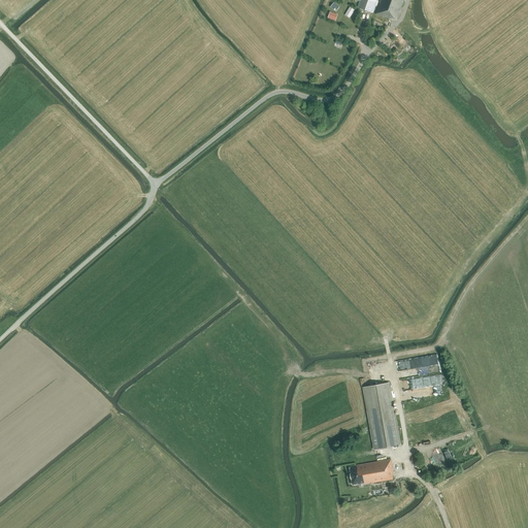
[(373,13),(376,0),(359,0),(360,1),(357,7),(373,13)]
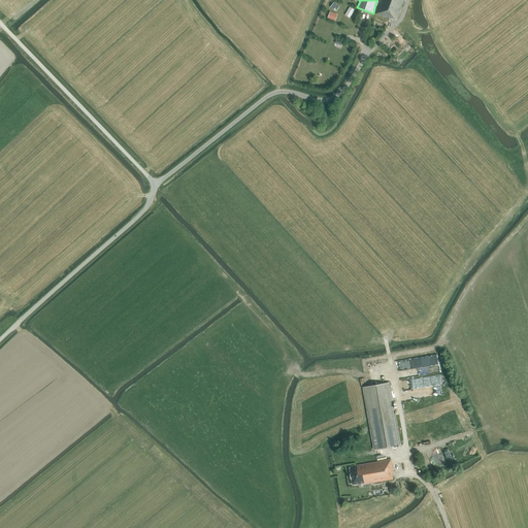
[(381,0),(375,14),(392,20),(392,19),(397,20),(403,0),(381,0)]
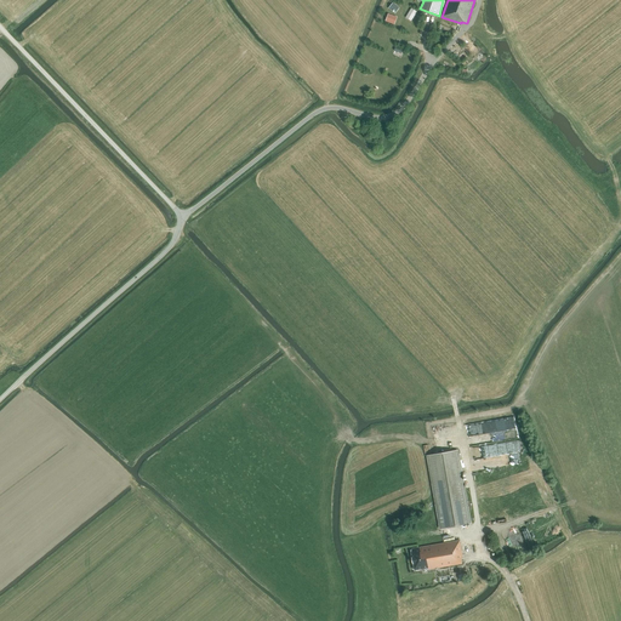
[(416,12),(411,9),(406,16),(412,20),(416,12)]
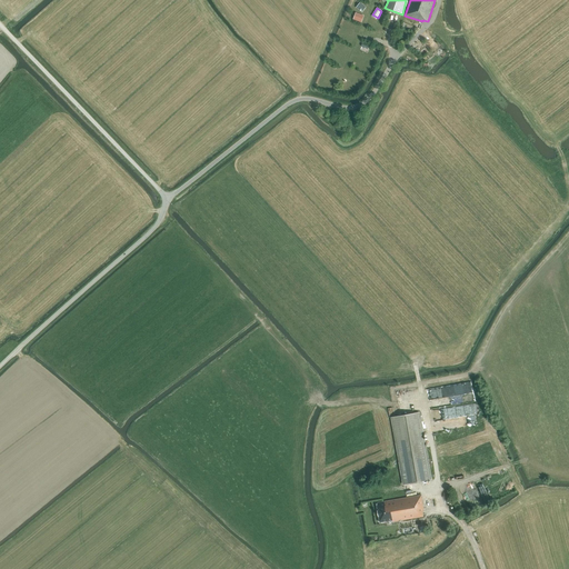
[(459,406),(460,418),(478,417),(477,406),(459,406)]
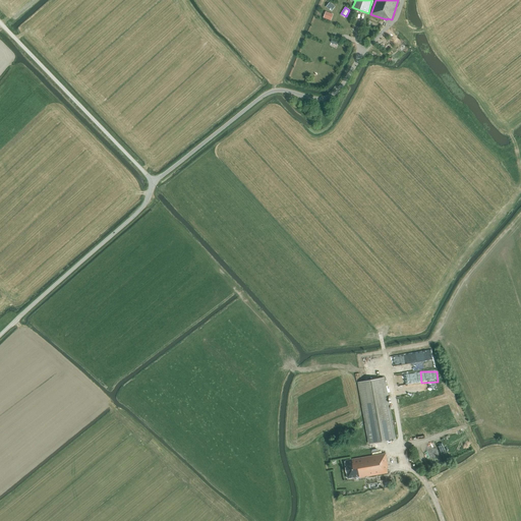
[(368,444),(395,440),(385,378),(358,383),(368,444)]
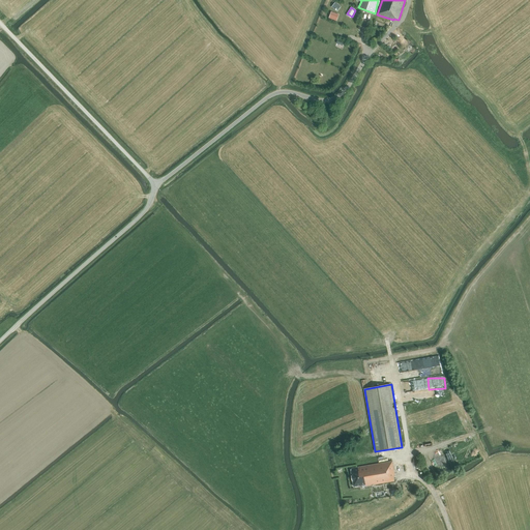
[(394,481),(393,475),(394,475),(392,461),(351,468),(351,470),(352,475),(351,475),(352,481),(353,481),(354,487),(365,484),(365,486),(394,481)]
